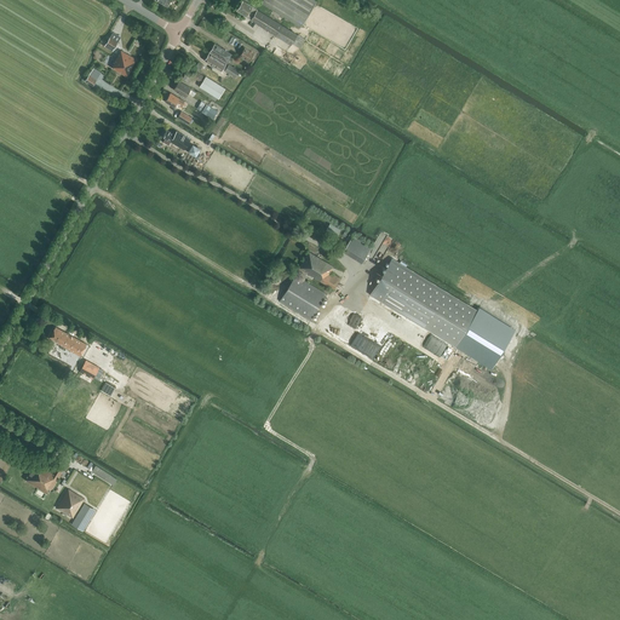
[(247,17),(253,6),(244,0),(237,11),(246,16),(247,17)]
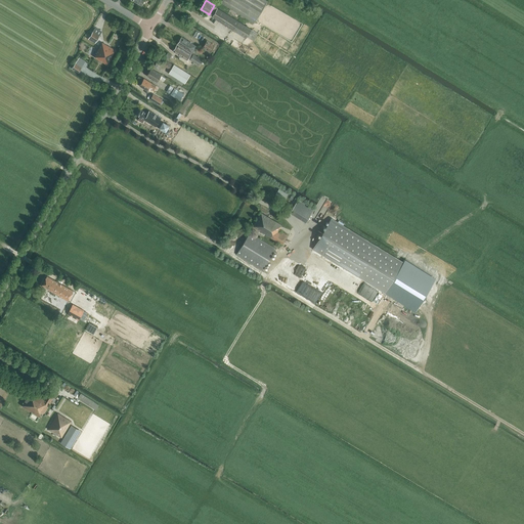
[(254,23),(268,0),(267,0),(222,0),(221,2),(254,23)]
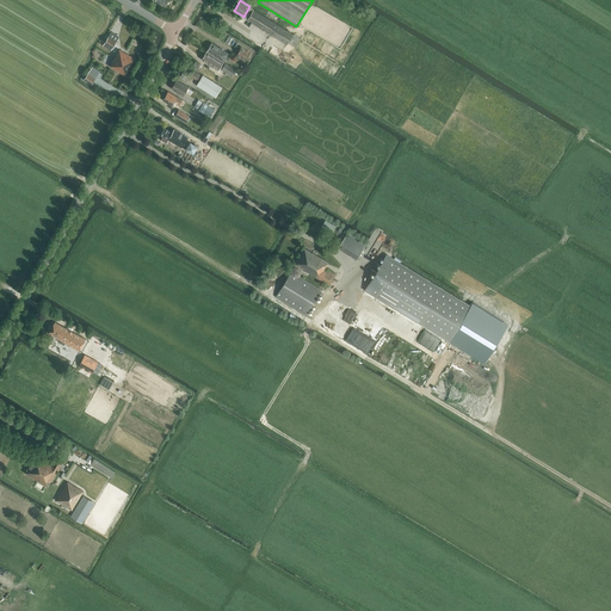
[(247,20),(253,10),(250,6),(244,17),(242,16),(242,17),(247,20)]
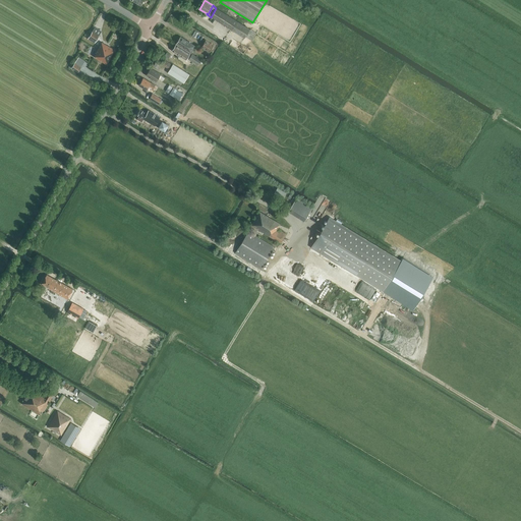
[(216,8),(211,17),(244,38),(245,37),(250,29),(216,8)]
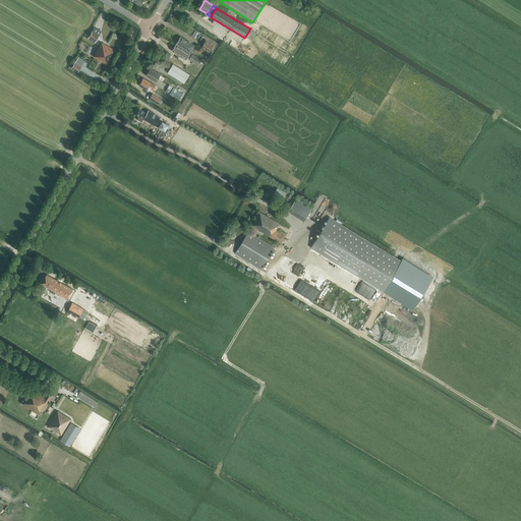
[(101,31),(95,26),(88,39),(95,42),(101,31)]
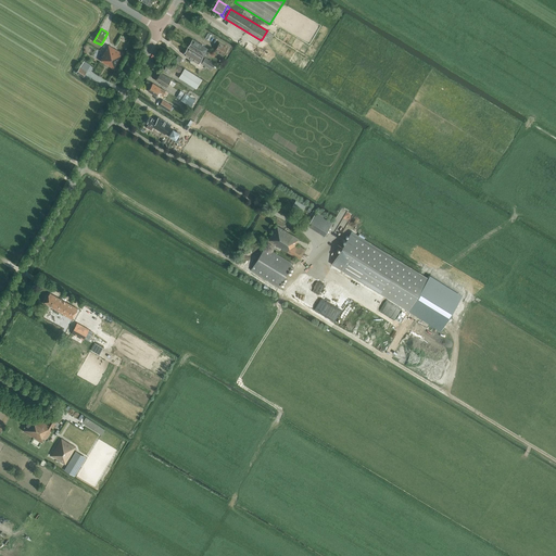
[(274,36),(267,30),(262,39),(269,43),(273,38),(274,39),(274,37),(274,36)]
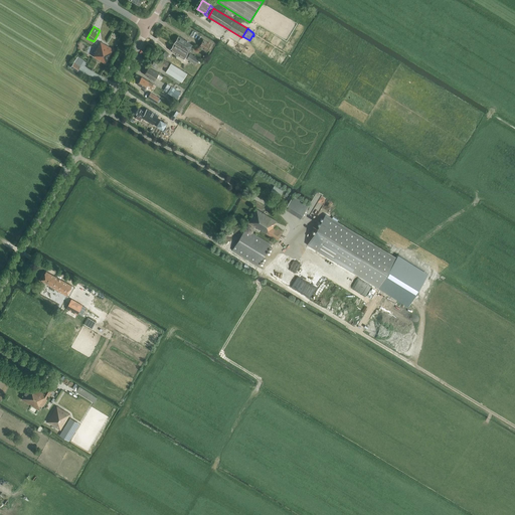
[(174,43),(188,52),(192,44),(178,36),(174,43)]
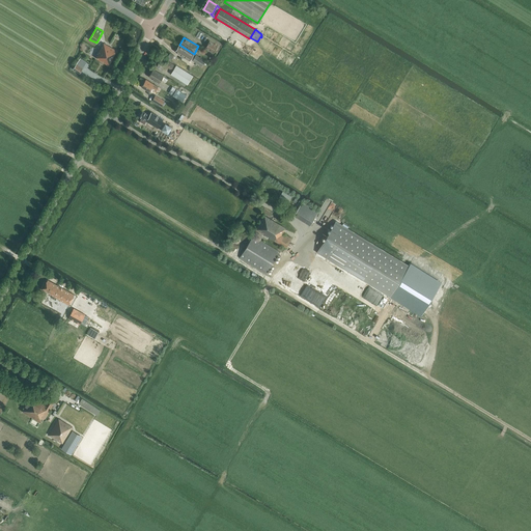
[(213,53),(218,46),(210,40),(205,48),(213,53)]
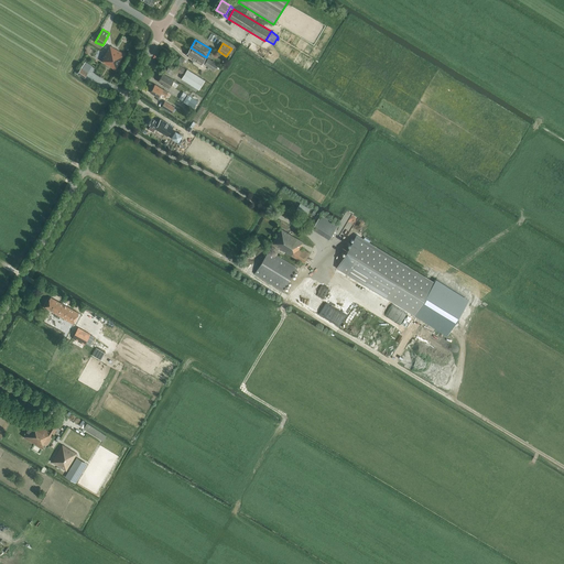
[(105,53),(121,63),(126,55),(110,45),(105,53)]
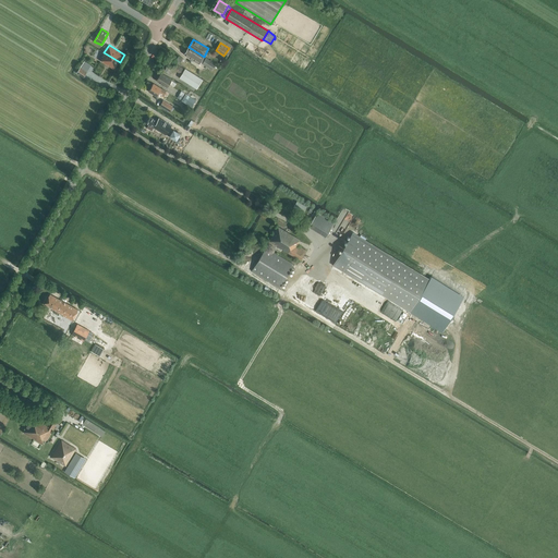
[(204,57),(189,47),(183,55),(199,64),(204,57)]
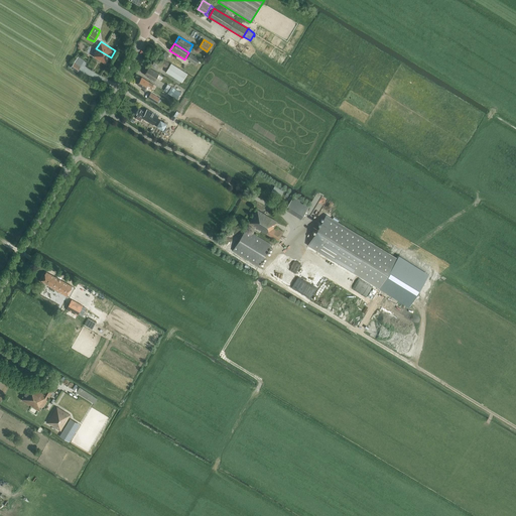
[(111,57),(96,48),(95,51),(95,52),(93,56),(107,65),(111,57)]
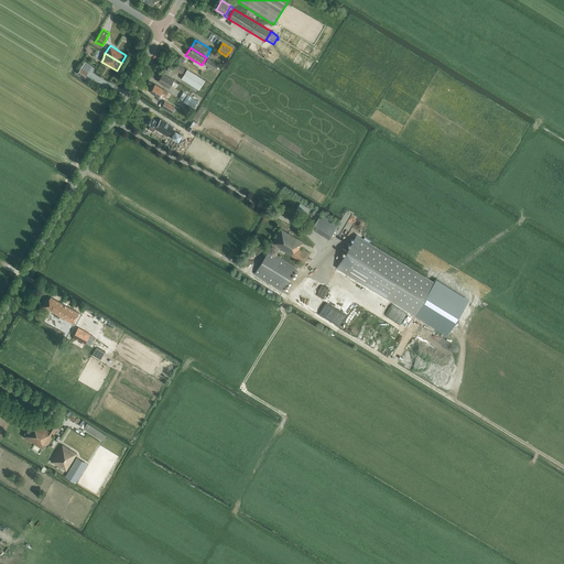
[(214,71),(218,64),(208,58),(204,64),(214,71)]
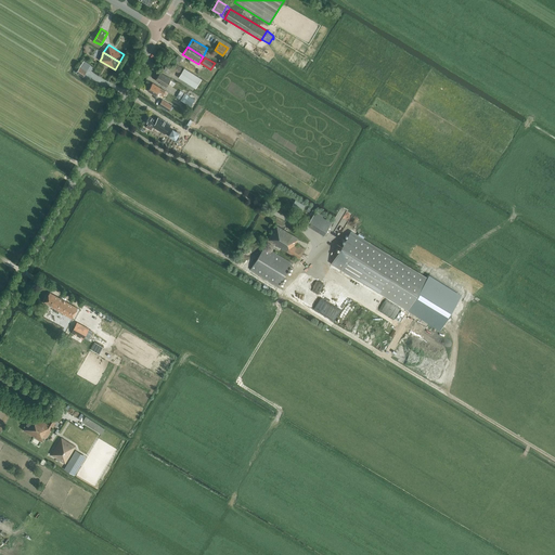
[(166,59),(160,68),(168,73),(171,67),(172,68),(179,73),(182,68),(175,63),(175,64),(166,59)]
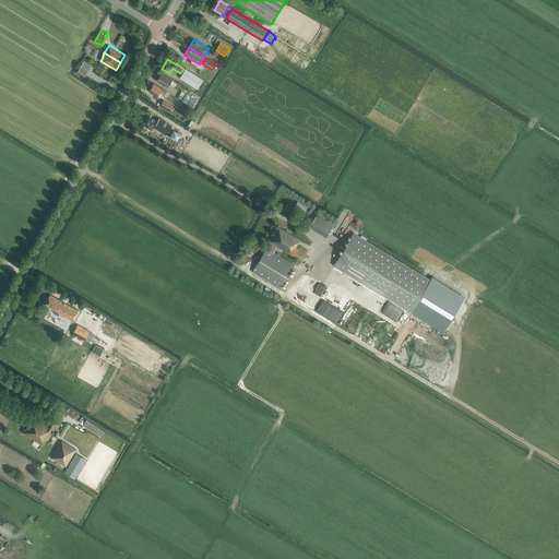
[(83,78),(87,72),(80,68),(76,73),(83,78)]
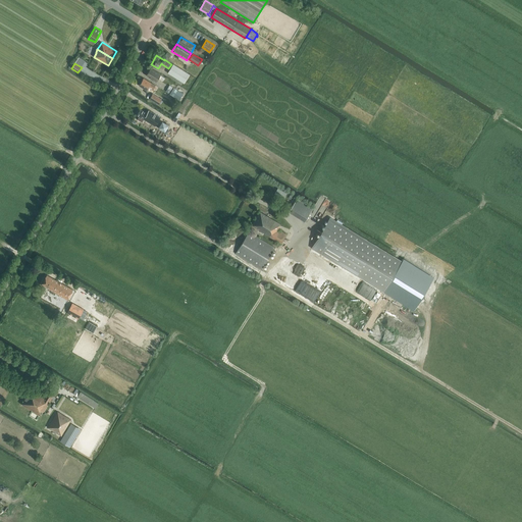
[(173,64),(168,72),(185,83),(190,74),(173,64)]
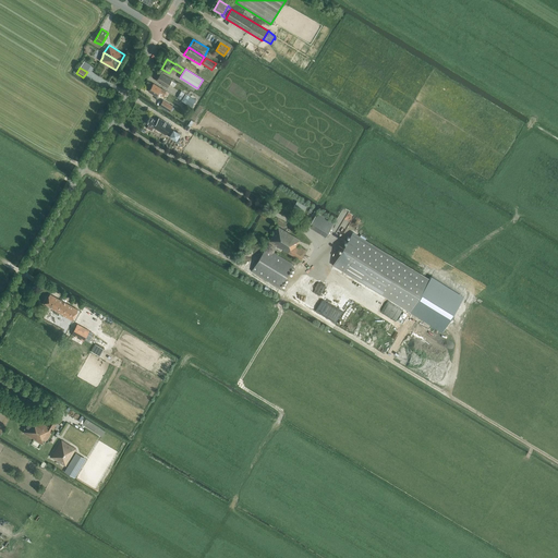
[(161,72),(156,81),(166,86),(167,87),(170,84),(174,87),(177,83),(176,82),(172,80),(170,77),(161,72)]
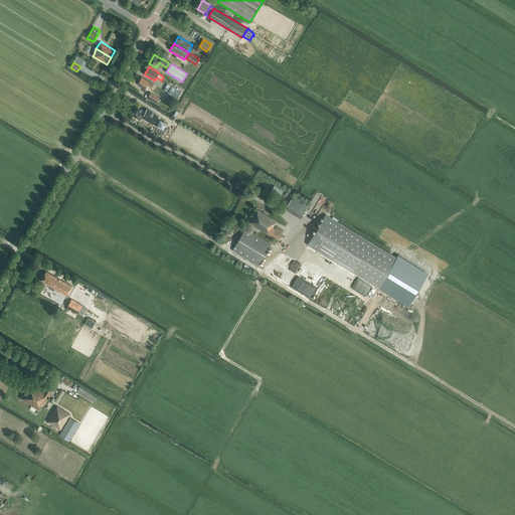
[(153,89),(155,86),(154,84),(142,76),(137,84),(145,89),(147,86),(151,88),(152,88),(153,89)]
